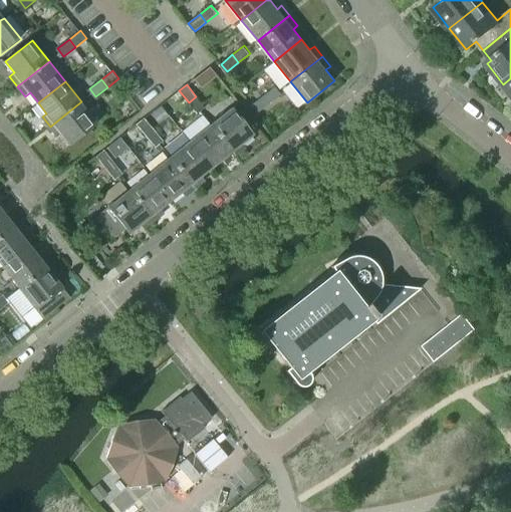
[(276,86),(265,95),(271,103),(282,94),(276,86)]
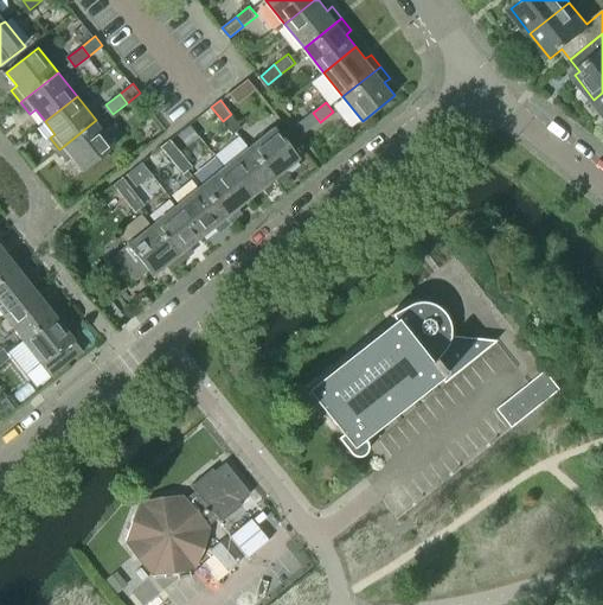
[(320,122),(313,113),(299,123),(306,133),(320,122)]
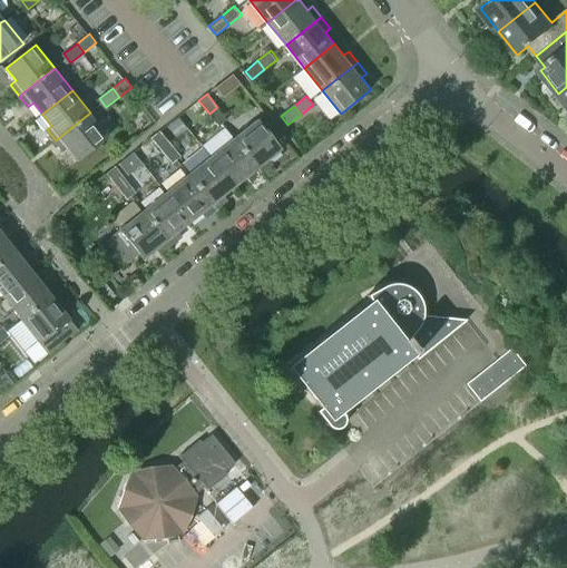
[(217,107),(209,114),(220,126),(227,119),(217,107)]
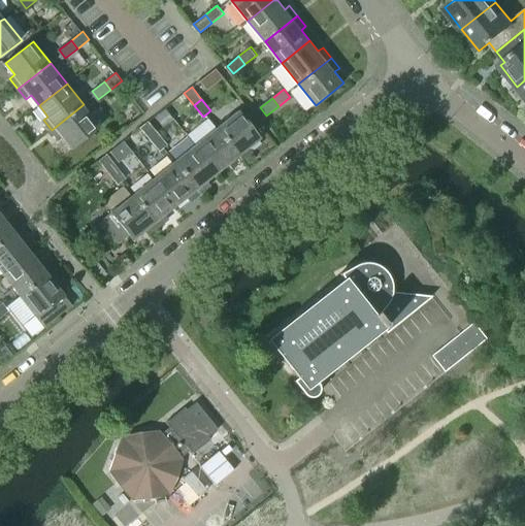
[(84,104),(52,130),(60,140),(64,137),(73,149),(101,126),(84,104)]
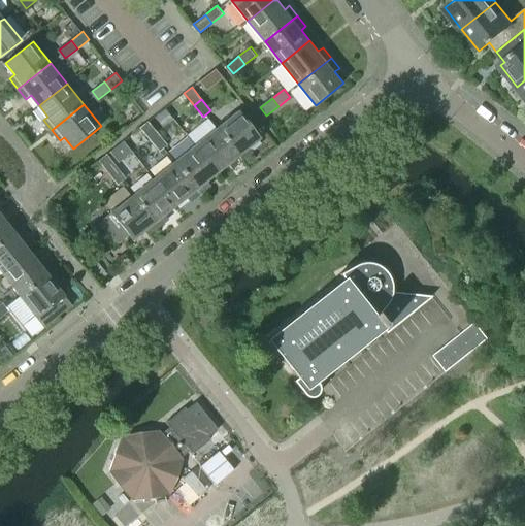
[(240,110),(219,127),(244,160),(255,152),(251,146),(262,138),(240,110)]
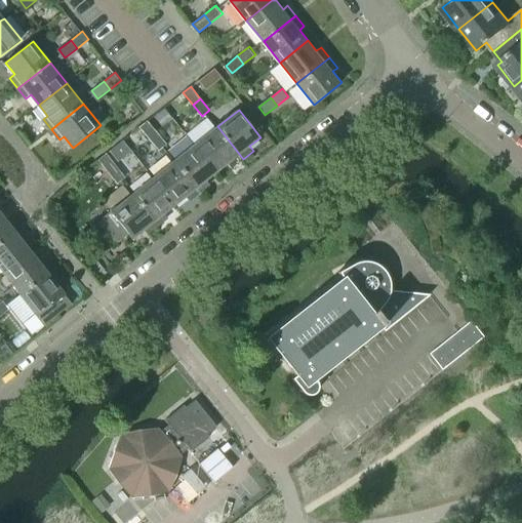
[(142,126),(151,138),(158,131),(149,120),(142,126)]
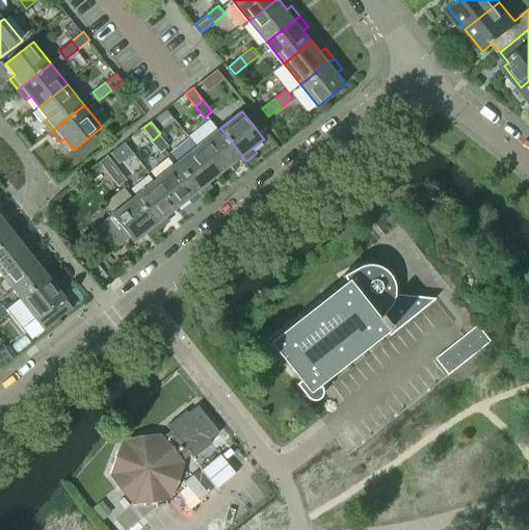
[(220,128),(199,146),(221,174),(232,164),(236,169),(246,161),(220,128)]
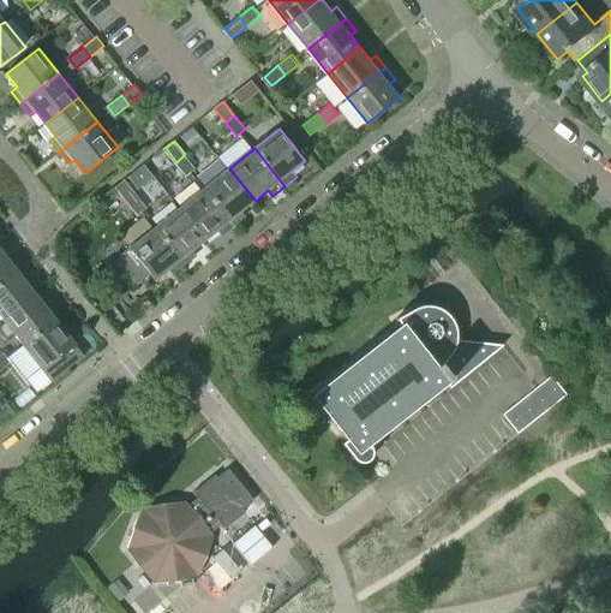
[(185,154),(177,162),(187,176),(197,168),(185,154)]
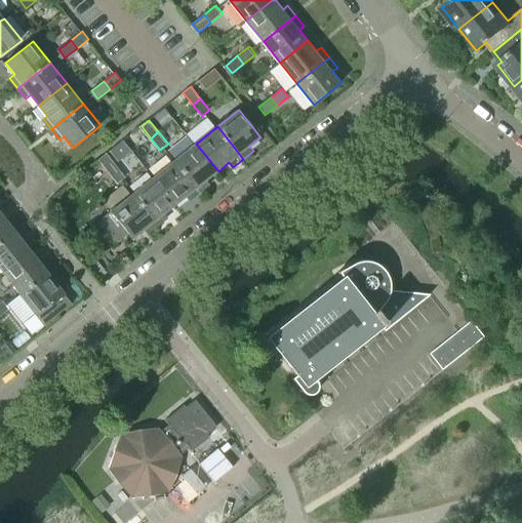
[(196,144),(175,160),(201,192),(211,185),(207,179),(218,171),(196,144)]
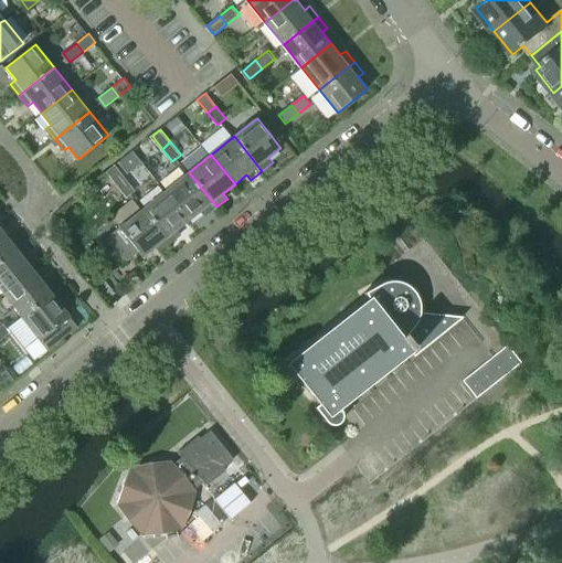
[(107,171),(117,184),(126,178),(116,165),(107,171)]
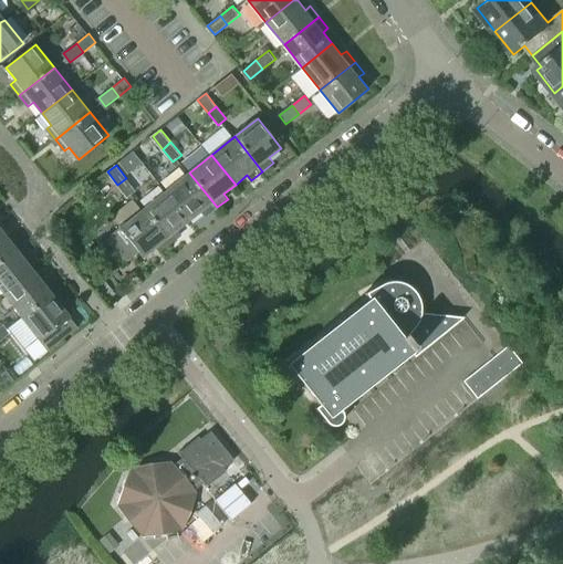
[(189,173),(167,190),(190,220),(202,211),(206,216),(217,207),(189,173)]
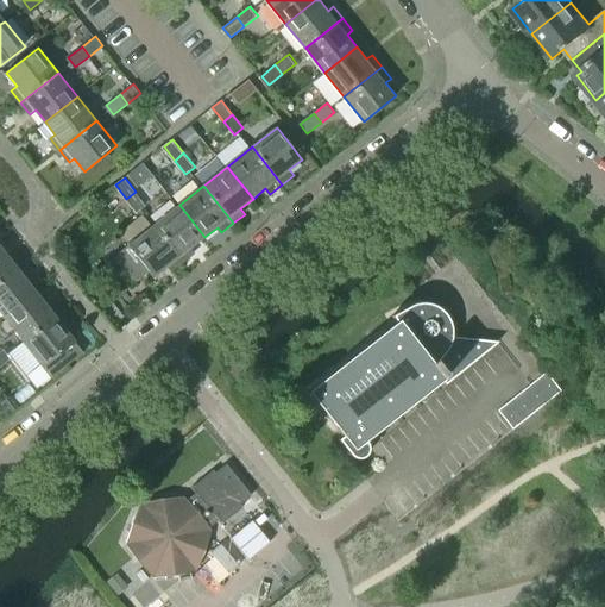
[(136,192),(126,199),(138,212),(146,205),(136,192)]
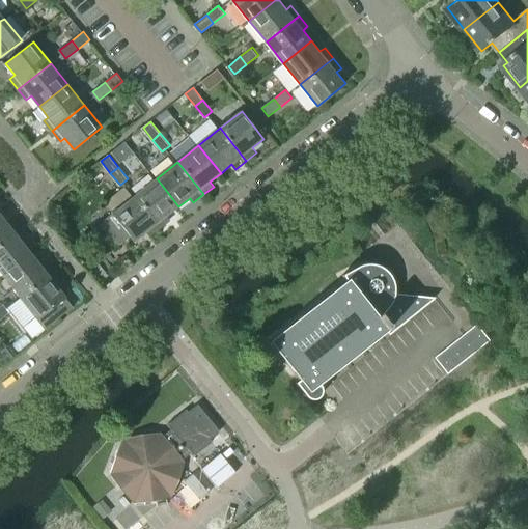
[(157,178),(135,196),(162,228),(172,220),(168,216),(178,206),(157,178)]
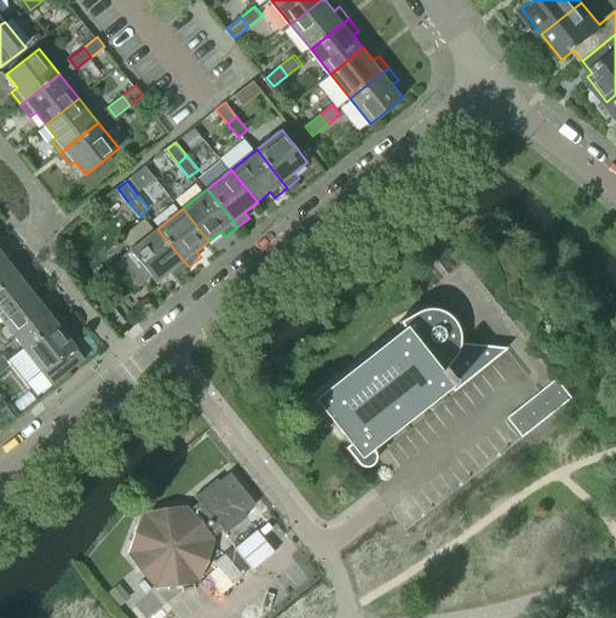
[(189,267),(157,229),(156,230),(133,249),(117,261),(139,287),(154,275),(159,281),(172,270),(177,276),(189,267)]
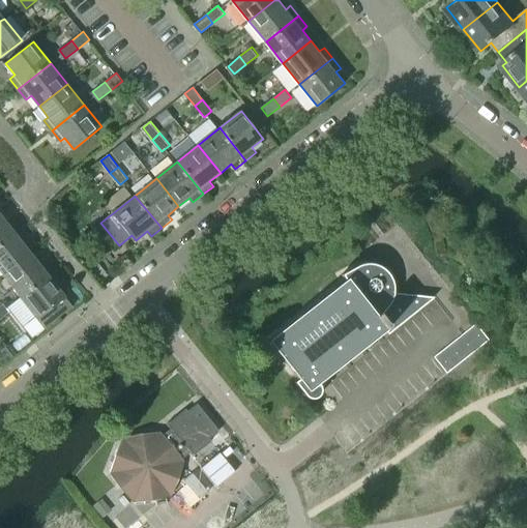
[(0,212),(0,244),(20,228),(12,217),(7,222),(0,212)]
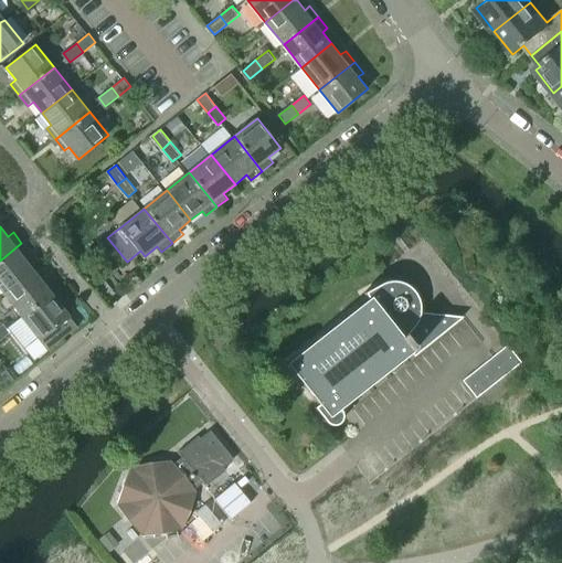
[(21,243),(0,261),(0,287),(4,294),(34,269),(25,258),(30,254),(21,243)]
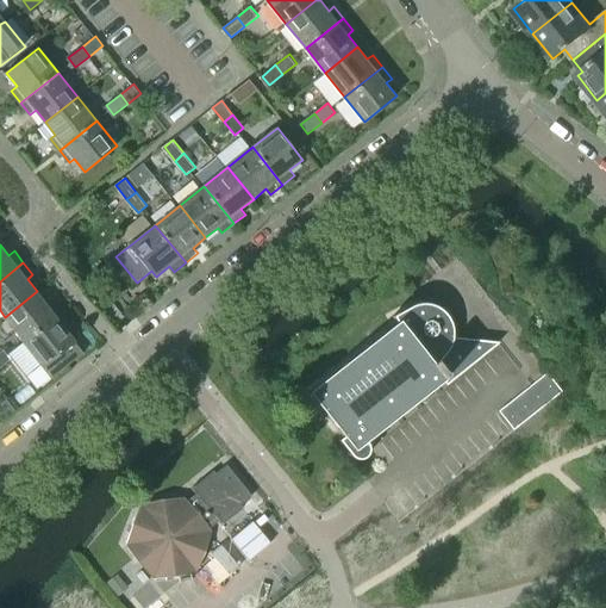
[(37,291),(5,317),(25,341),(62,311),(52,299),(48,304),(37,291)]
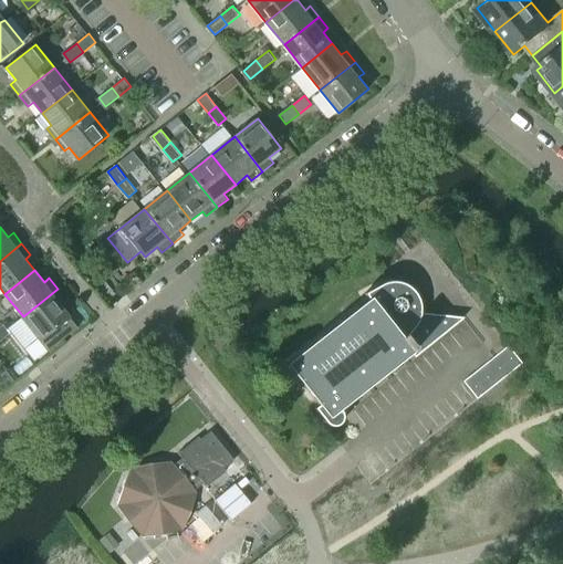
[(343,409),(414,352),(417,356),(466,316),(423,312),(423,309),(423,306),(423,304),(423,302),(421,300),(420,298),(419,295),(418,293),(417,291),(415,289),(414,288),(412,285),(407,283),(405,282),(400,281),(398,281),(393,281),(391,281),(388,282),(386,282),(384,283),(366,292),(369,299),(289,363),(321,404),(316,407),(327,421),(330,423),(331,424),(332,425),(334,426),(336,426),(339,425),(341,424),(342,423),(343,421),(345,419),(345,417),(345,414),(345,413),(344,411),(344,410),(343,409)]
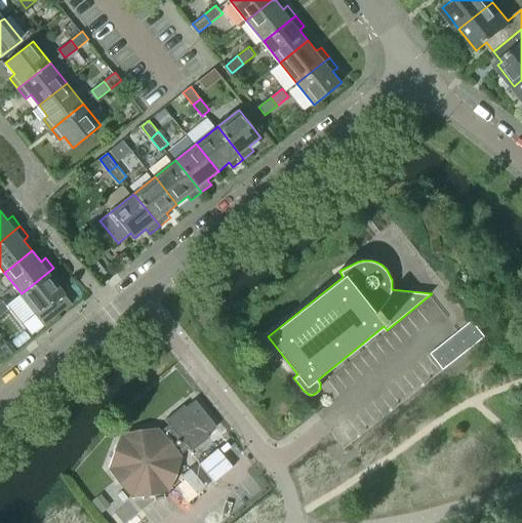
[(22,293),(8,304),(24,323),(37,313),(38,315),(46,325),(74,303),(66,293),(56,282),(62,278),(53,268),(22,293)]
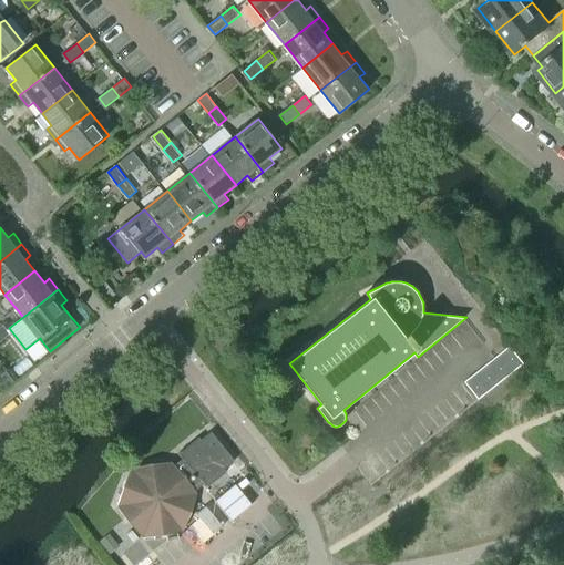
[(4,325),(0,328),(0,341),(11,334),(4,325)]
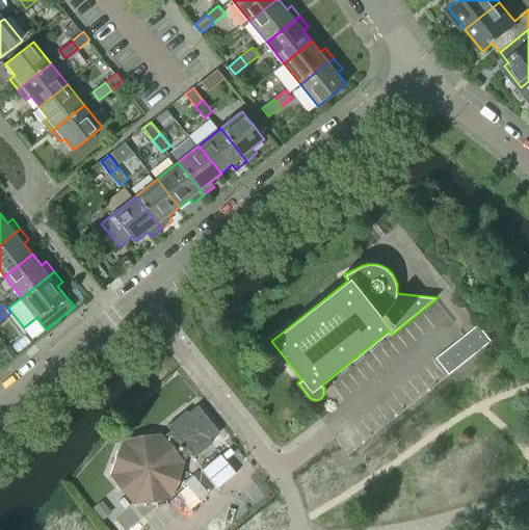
[(495,340),(481,323),(439,358),(452,373),(495,340)]
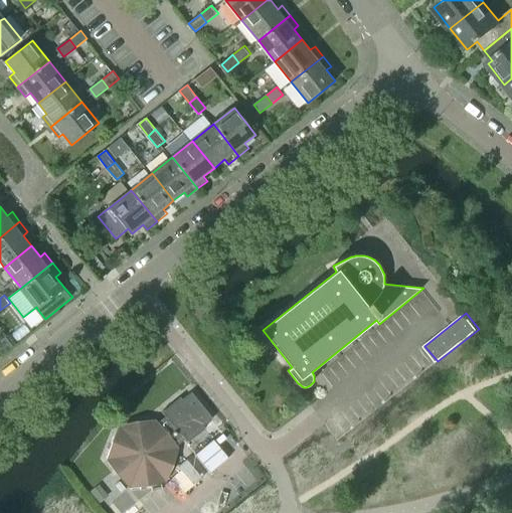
[(214,417),(193,391),(184,398),(182,396),(163,411),(167,415),(159,421),(157,418),(121,424),(108,459),(131,487),(167,481),(180,447),(176,443),(184,436),(189,443),(207,428),(205,424),(214,417)]
